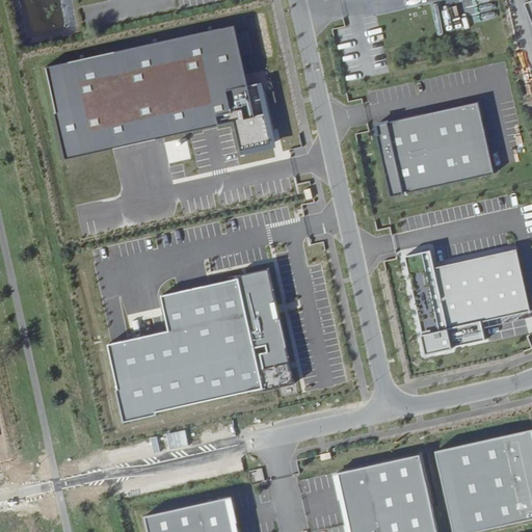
[(246,6),(41,42),(63,156),(143,140),(230,125),(235,154),(276,143),(246,6)]
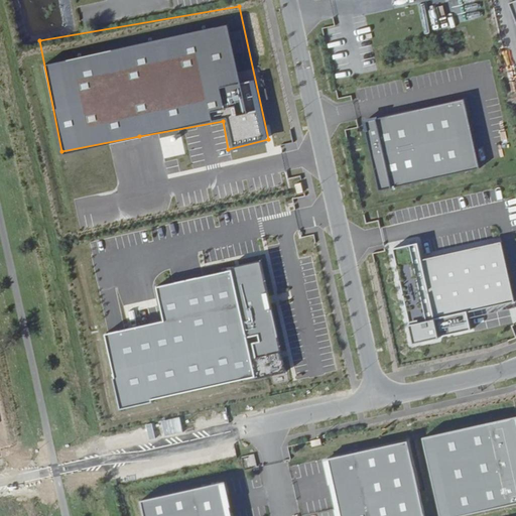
[(480,168),(465,99),(365,121),(375,166),(374,166),(379,191),(480,168)]
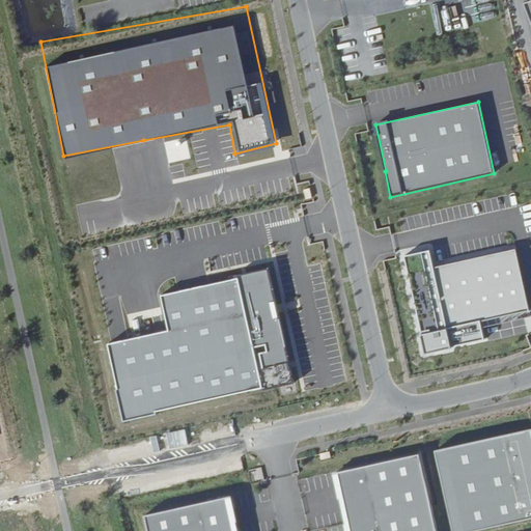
[(314,191),(307,193),(309,202),(316,201),(314,191)]
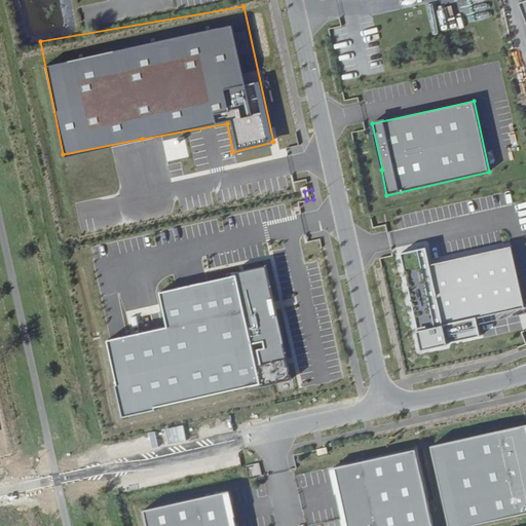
[(426,248),(401,253),(418,331),(417,331),(418,336),(419,335),(422,350),(439,345),(440,347),(448,345),(448,344),(481,336),(477,318),(525,307),(512,247),(430,265),(426,248)]
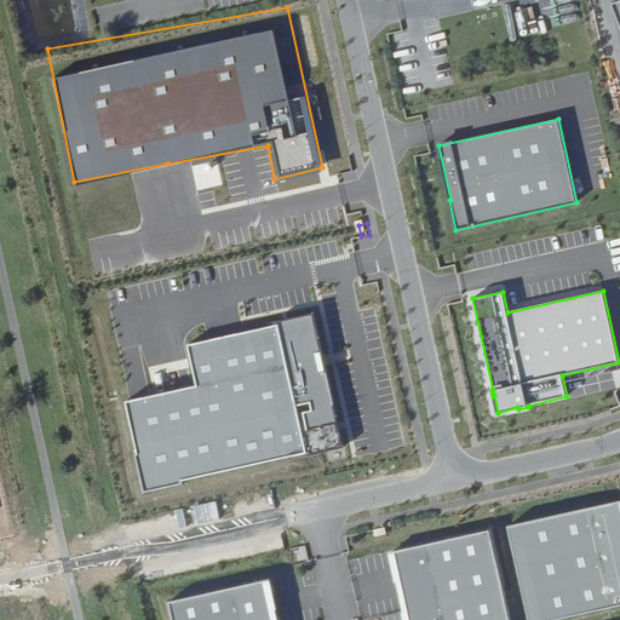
[(342,445),(311,315),(185,344),(195,386),(124,402),(136,454),(133,454),(142,492),(181,483),(179,481),(342,445)]
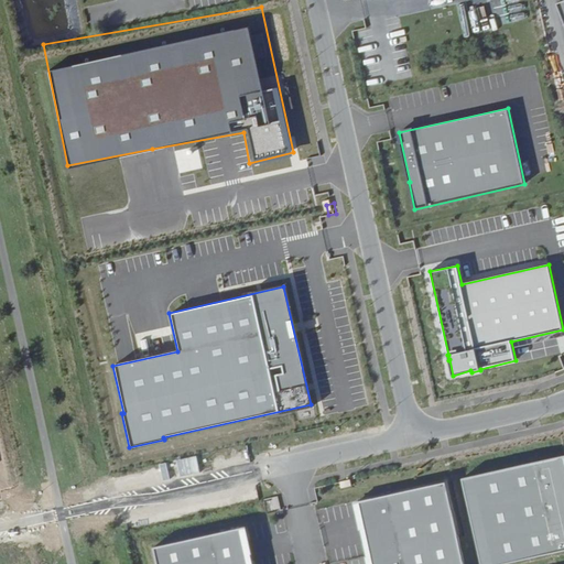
[(563,455),(463,478),(481,563),(499,563),(563,550),(563,455)]
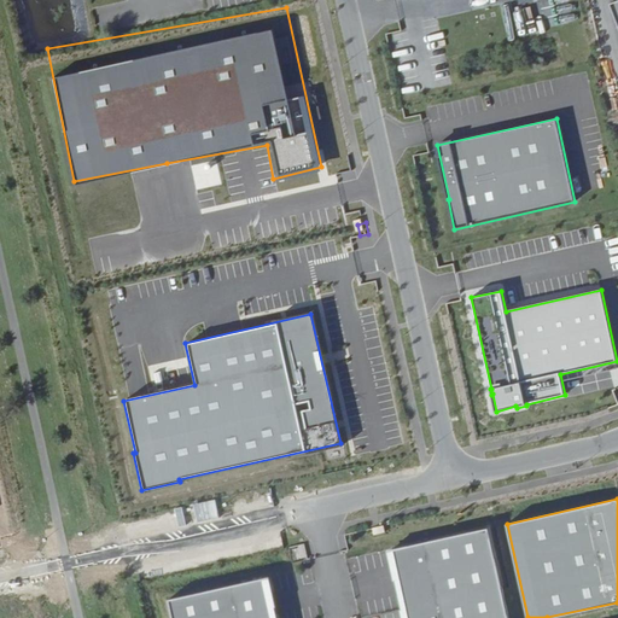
[(186,532),(229,526),(227,509),(203,512),(203,506),(182,508),(186,532)]
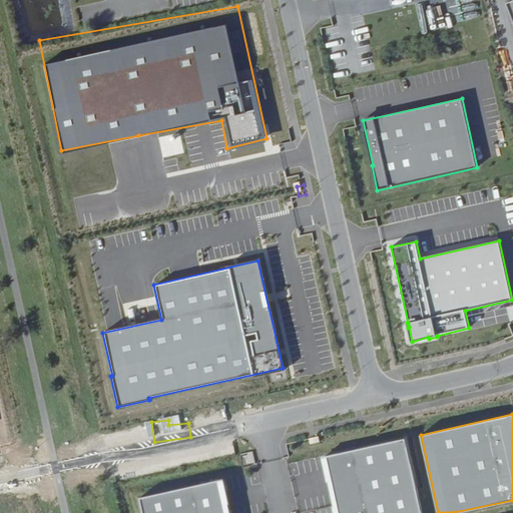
[(422,512),(406,437),(325,455),(338,512),(422,512)]
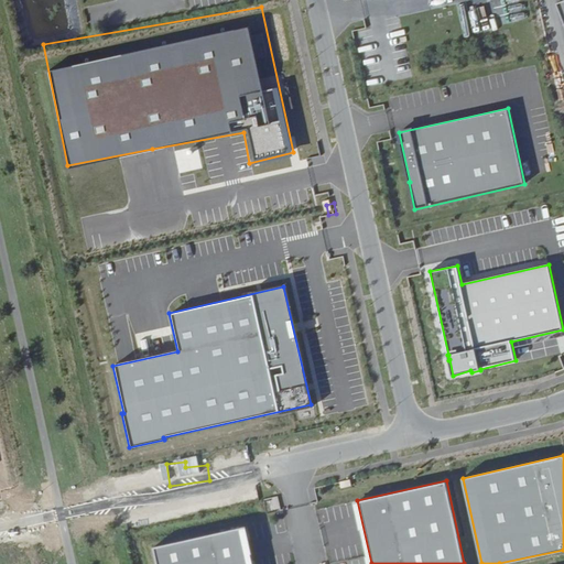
[(250,563),(242,527),(153,546),(158,563),(250,563)]
